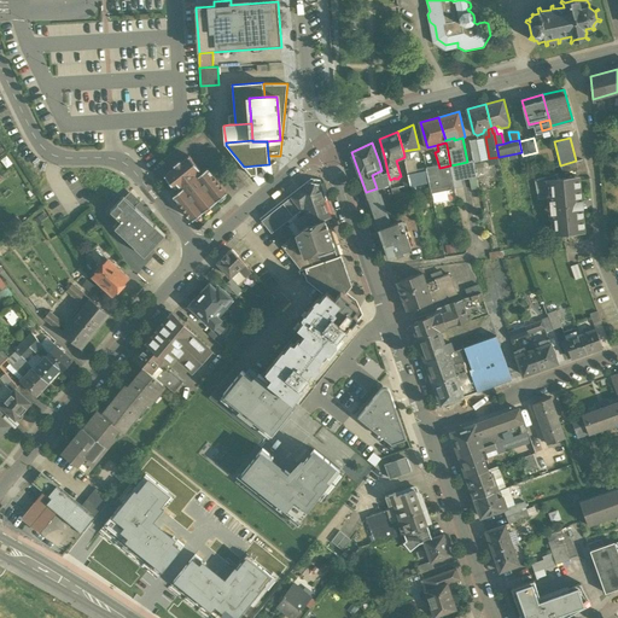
[(181,162),(180,161),(174,165),(175,167),(164,175),(178,192),(173,196),(193,220),(227,192),(208,168),(202,172),(188,156),(181,162)]
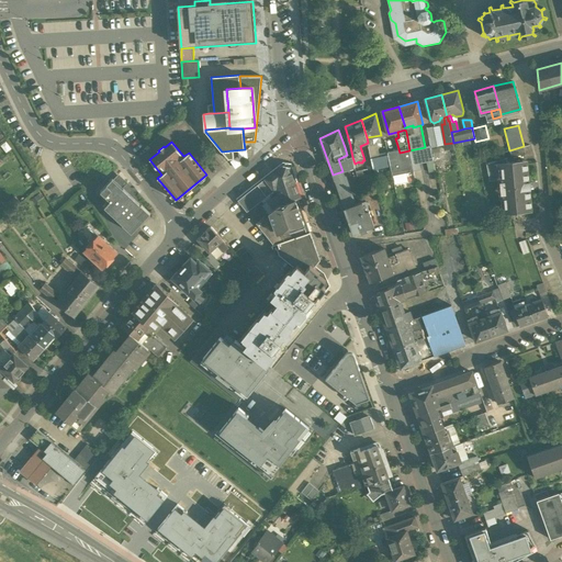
[(453,143),(445,144),(448,157),(456,156),(453,143)]
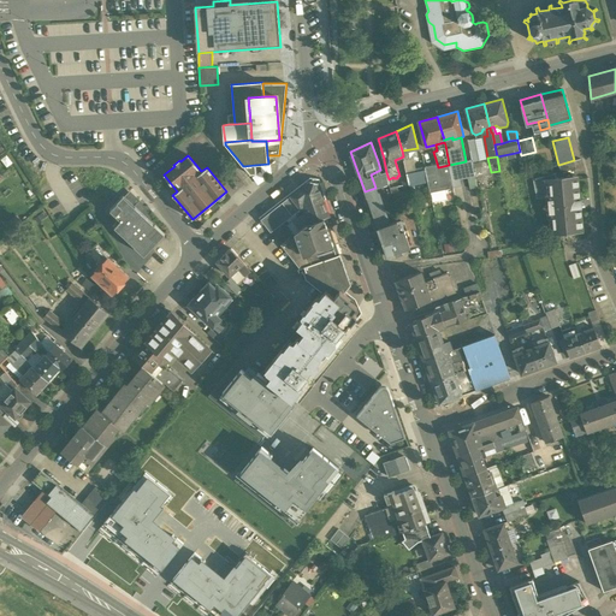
[(466,161),(449,165),(451,176),(454,187),(461,184),(460,179),(477,176),(473,160),(466,161)]
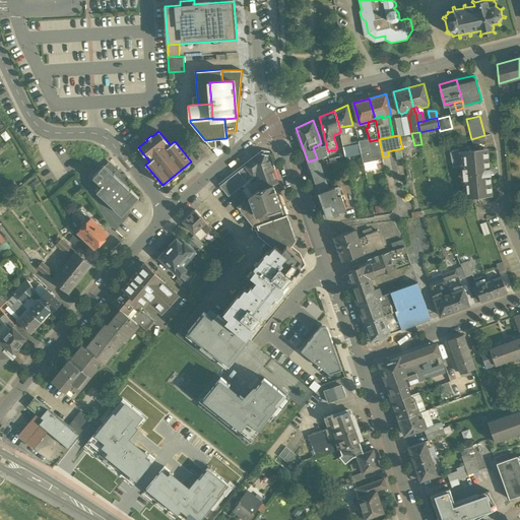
[(484,135),(471,139),(473,145),(486,142),(484,135)]
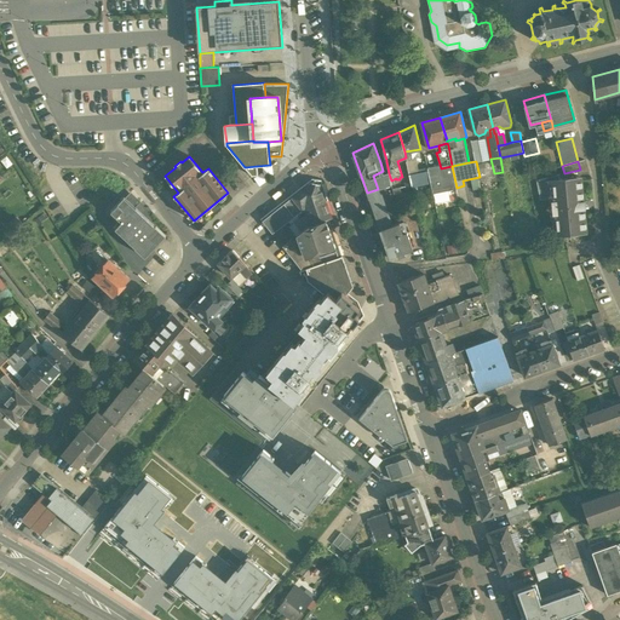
[(257,166),(245,167),(252,176),(258,176),(257,166)]
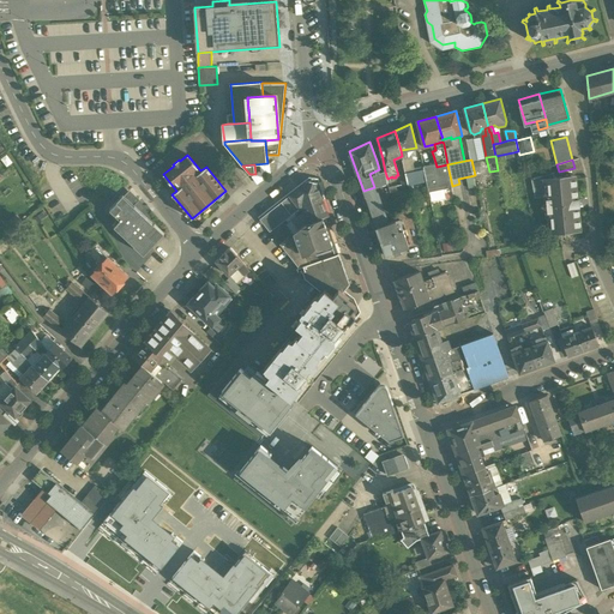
[(437,167),(425,169),(427,180),(450,175),(447,164),(437,167)]
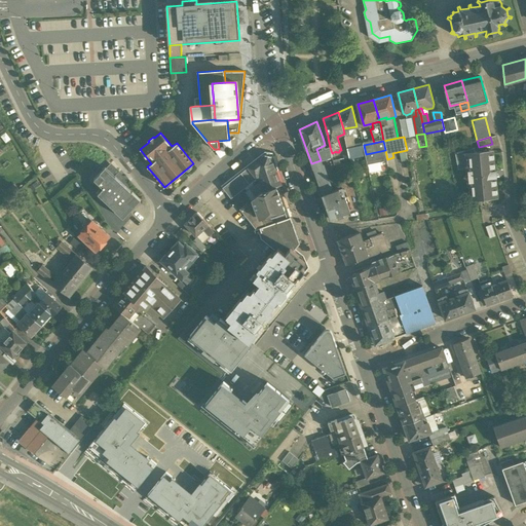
[(325,145),(316,149),(321,160),(322,160),(332,156),(332,153),(330,147),(326,148),(325,145)]
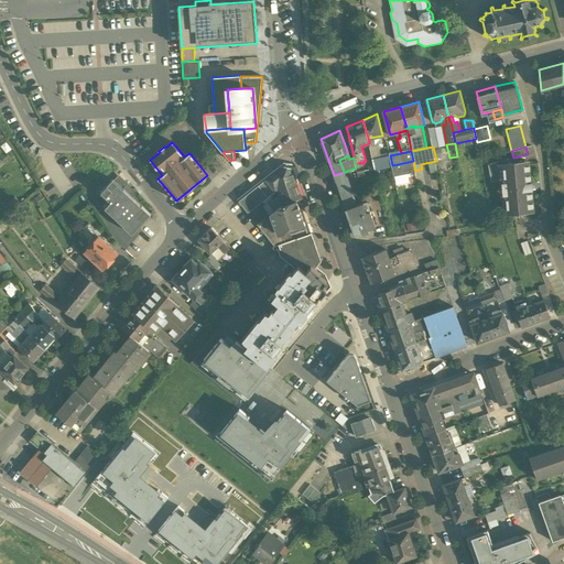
[(390,155),(373,160),(376,169),(392,165),(390,155)]
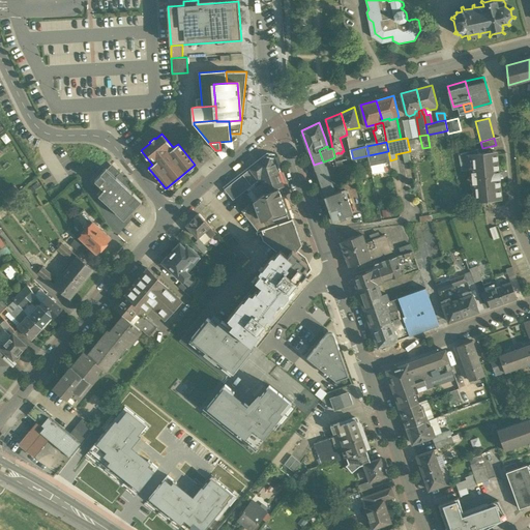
[(478,149),(459,154),(462,171),(470,170),(470,168),(470,157),(470,154),(473,153),(478,153),(478,149)]
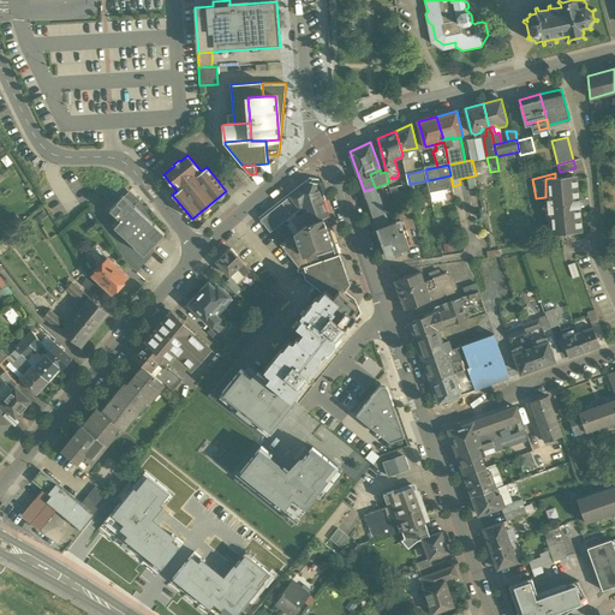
[(451,175),(428,180),(429,192),(453,186),(451,175)]
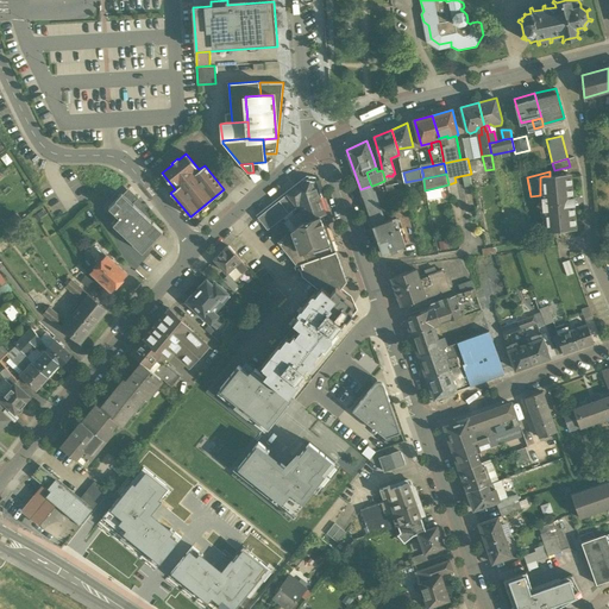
[(550,176),(544,176),(540,177),(540,181),(540,193),(540,195),(542,217),(544,227),(545,232),(548,231),(548,232),(571,230),(571,228),(576,228),(576,224),(575,205),(576,205),(575,198),(573,198),(572,179),(571,179),(571,174),(566,174),(550,176)]
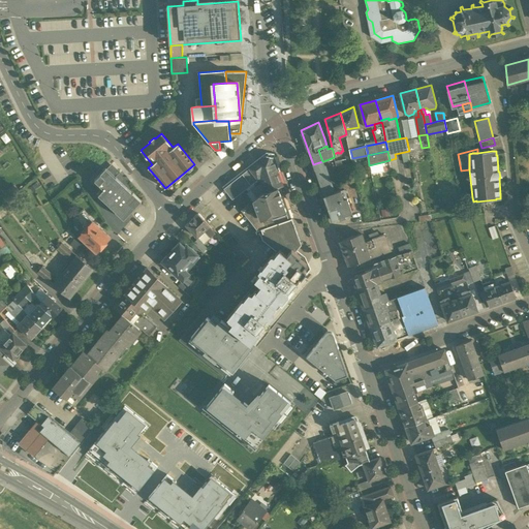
[(268,155),(255,164),(260,178),(278,172),(273,156),(268,155)]
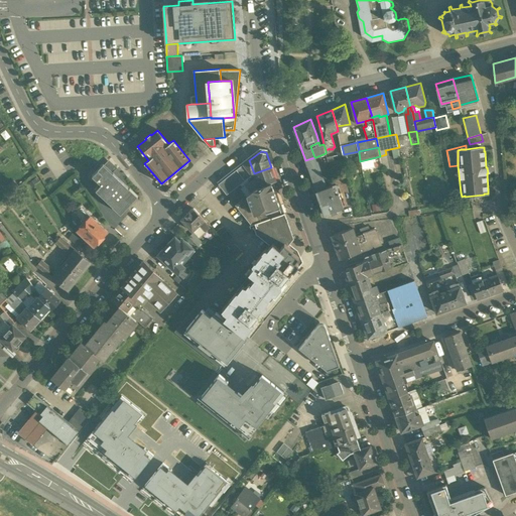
[(305,160),(316,192),(328,188),(317,162),(315,157),(314,157),(305,160)]
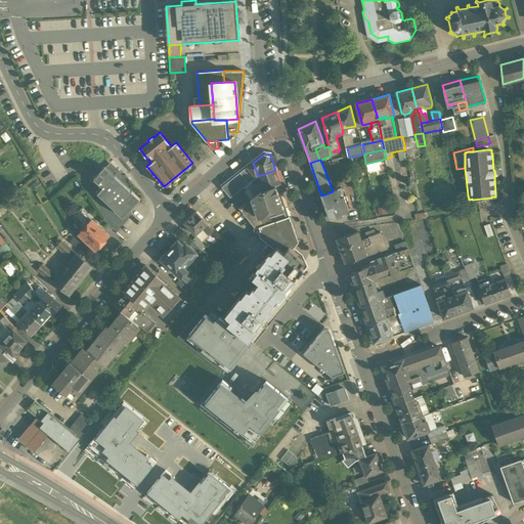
[(253,163),(231,179),(239,189),(258,176),(253,163)]
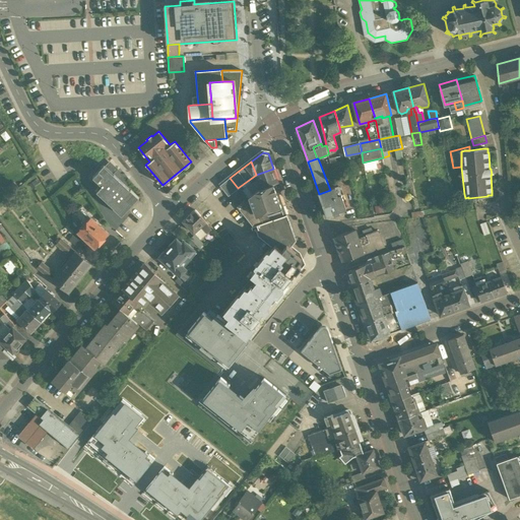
[(139,198),(105,166),(93,178),(103,186),(96,192),(122,215),(139,198)]
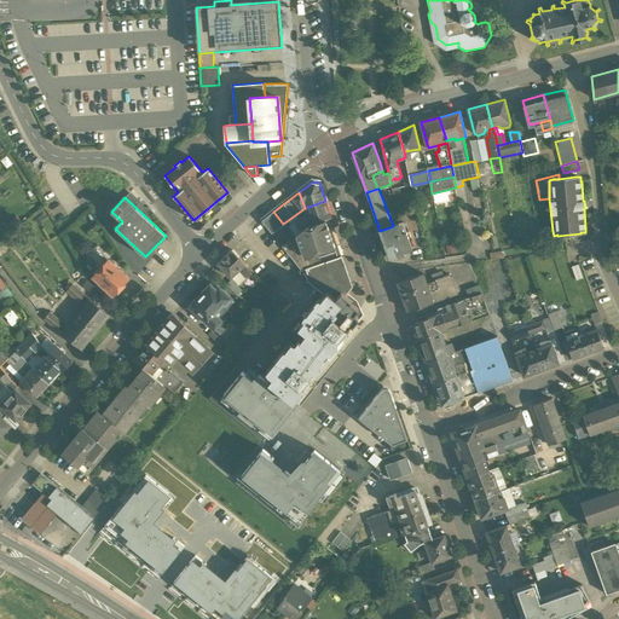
[(325,201),(305,208),(307,214),(311,224),(325,219),(331,217),(325,201)]
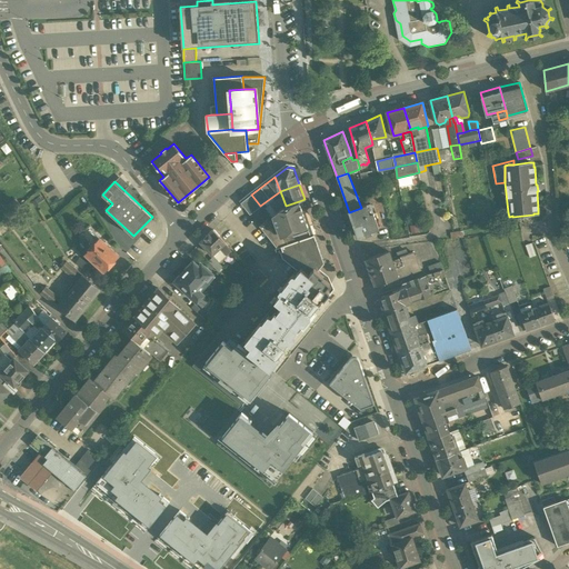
[(251,195),(240,202),(250,215),(260,206),(251,195)]
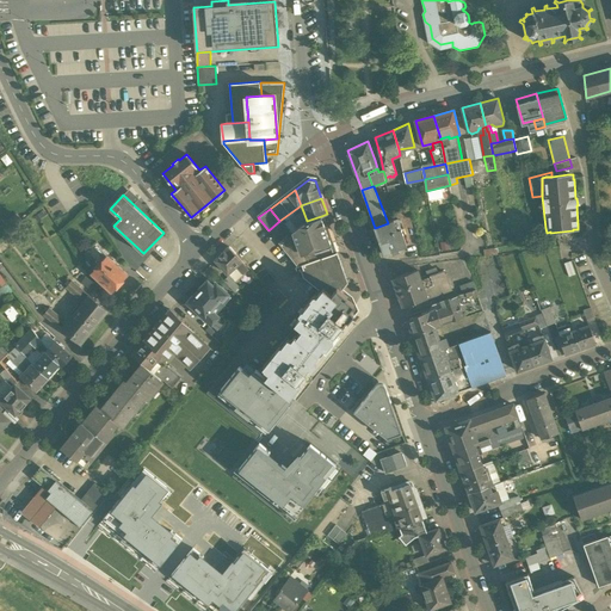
[(298,214),(279,228),(287,236),(303,222),(307,221),(303,211),(298,214)]
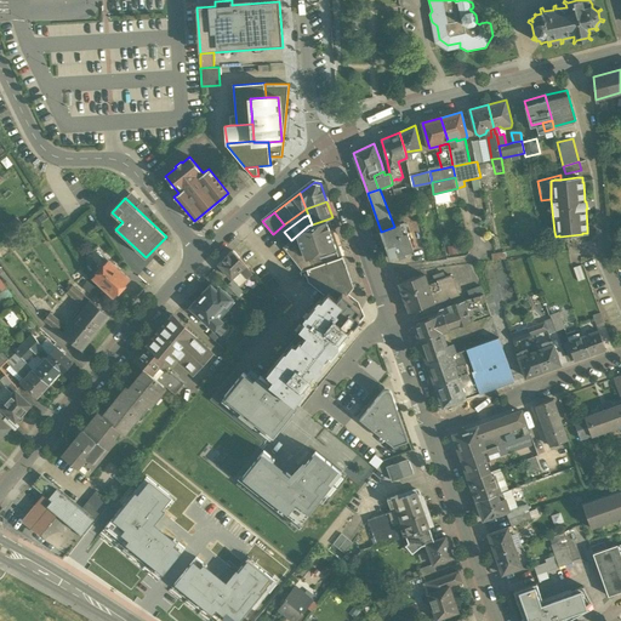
[(312,224),(308,226),(291,240),(283,248),(303,272),(307,269),(340,258),(326,220),(312,224)]
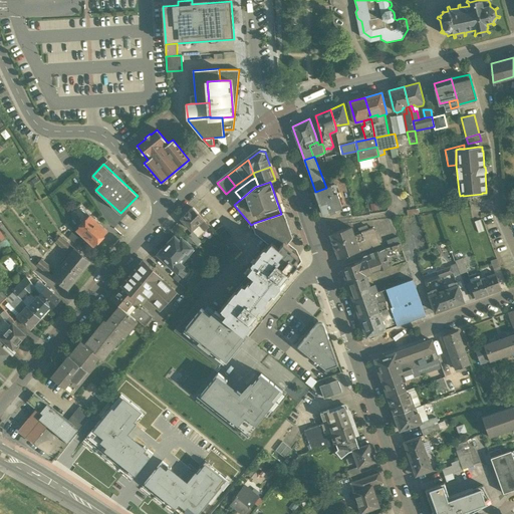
[(326,188),(315,192),(323,213),(330,211),(331,213),(336,211),(335,209),(342,206),(334,185),(326,188)]
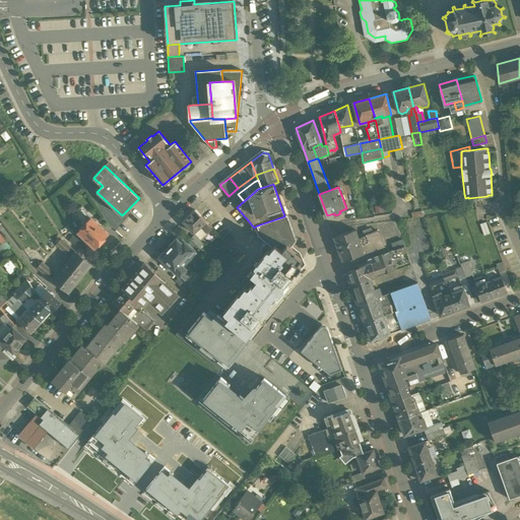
[(194,210),(183,221),(194,233),(201,226),(205,222),(194,210)]
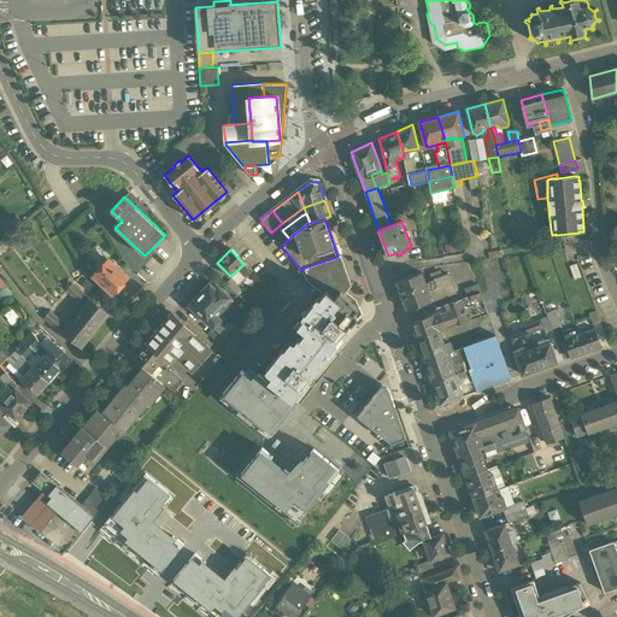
[(338,257),(305,268),(307,275),(311,277),(309,280),(325,292),(319,299),(318,298),(303,317),(304,318),(293,333),(294,334),(262,375),(278,388),(350,300),(350,299),(341,293),(348,285),(346,282),(342,275),(344,274),(338,257)]
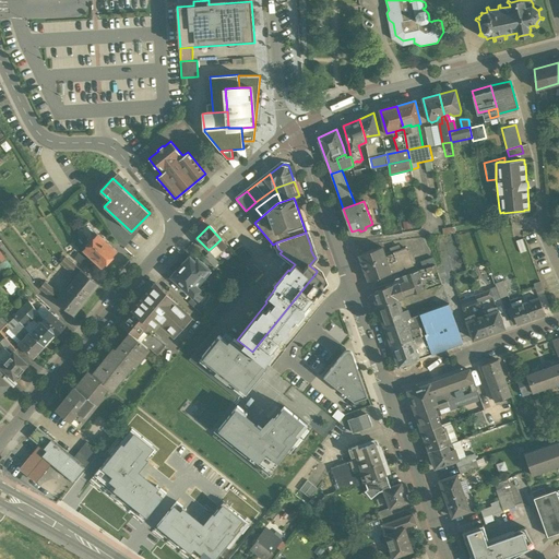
[(98,235),(84,250),(102,266),(116,251),(98,235)]
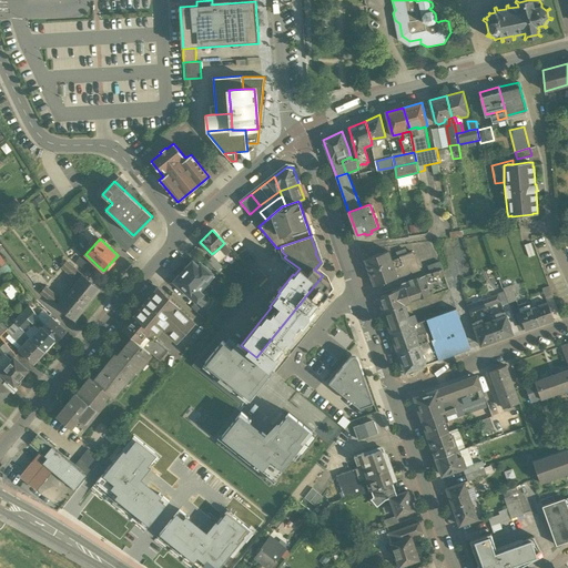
[(531,242),(525,244),(529,256),(535,255),(531,242)]
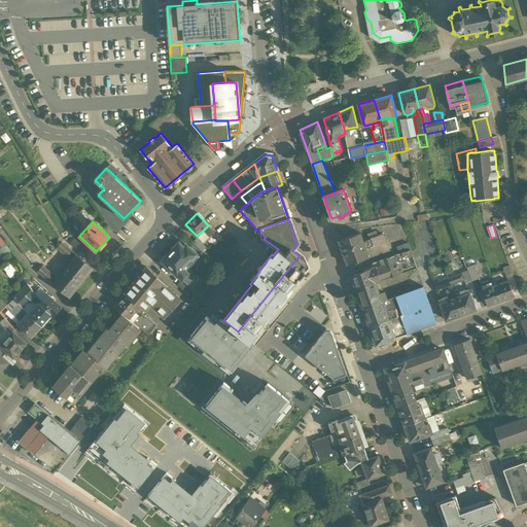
[(214,232),(208,225),(204,230),(210,236),(214,232)]
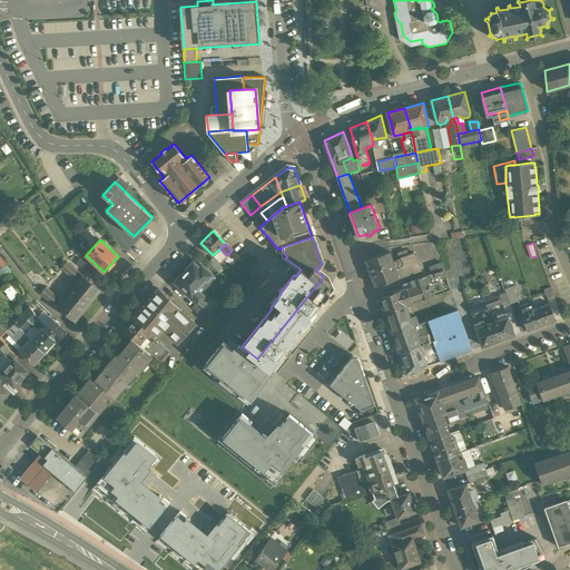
[(390,252),(367,259),(376,287),(399,278),(421,269),(415,253),(414,253),(409,255),(401,258),(393,261),(390,252)]
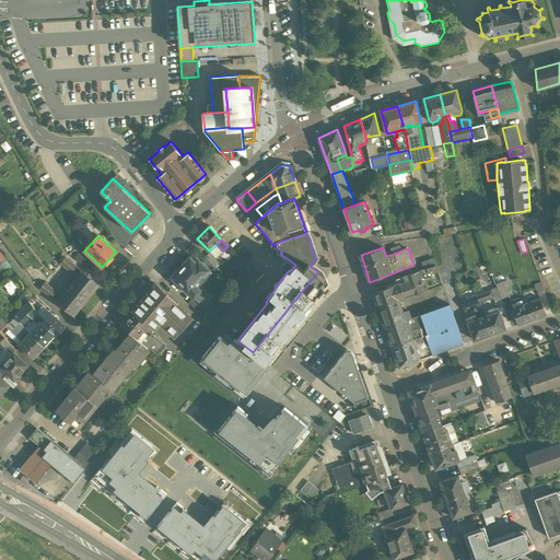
[(246,249),(237,257),(244,265),(254,257),(246,249)]
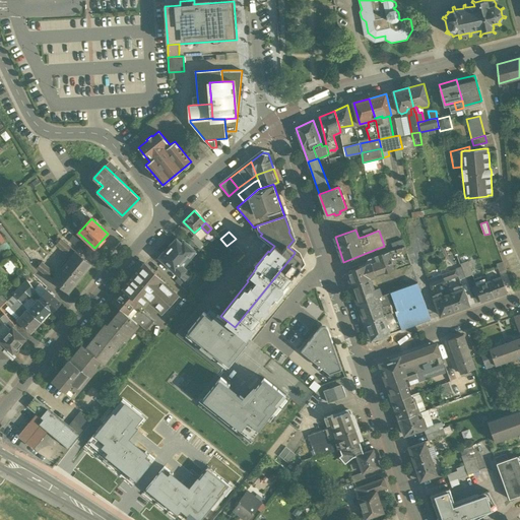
[(195,235),(190,239),(198,248),(203,244),(195,235)]
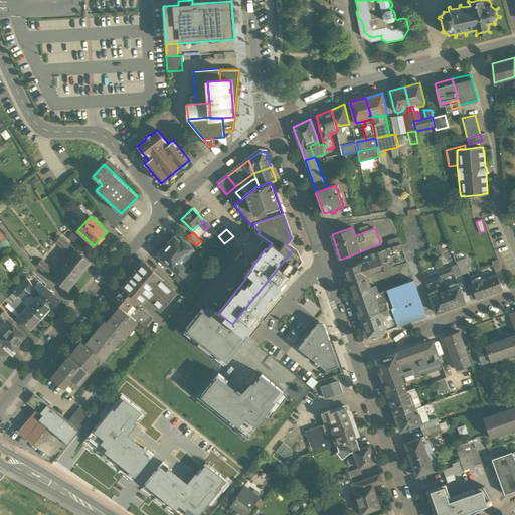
[(70,244),(60,236),(56,241),(66,249),(70,244)]
